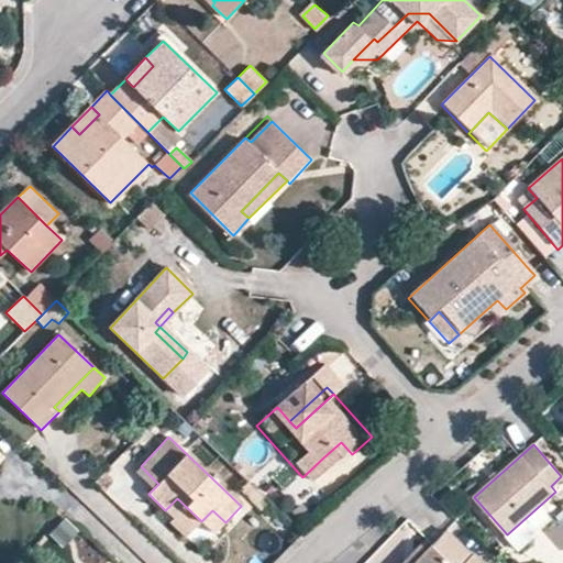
[(334,470),(323,457),(302,477),(313,488),(334,470)]
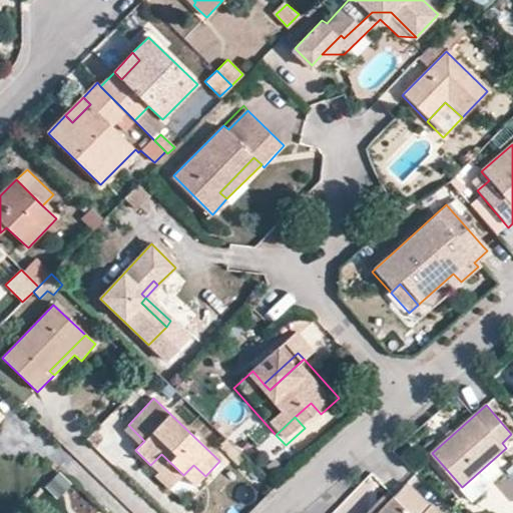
[(144,441),(128,425),(123,430),(139,446),(144,441)]
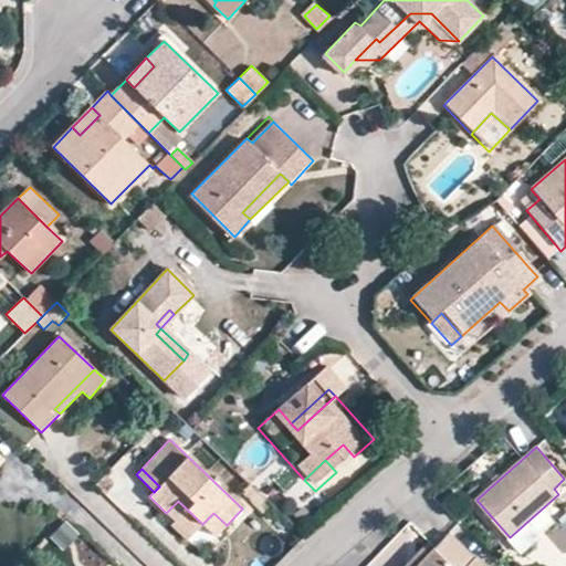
[(272,507),(249,485),(243,492),(265,513),(272,507)]
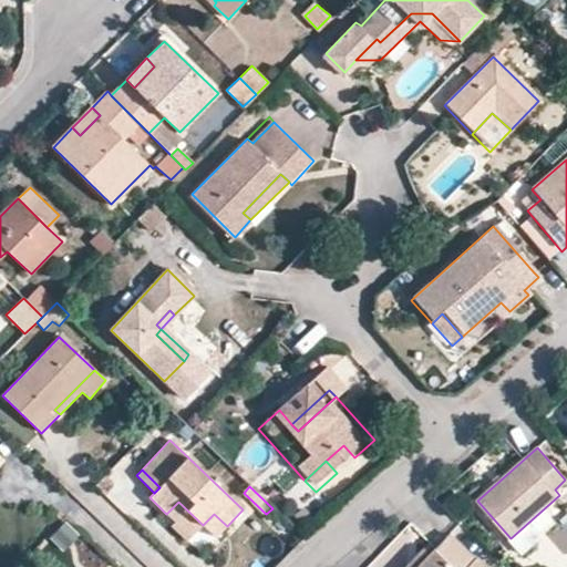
[(192,536),(203,525),(178,502),(166,514),(192,536)]
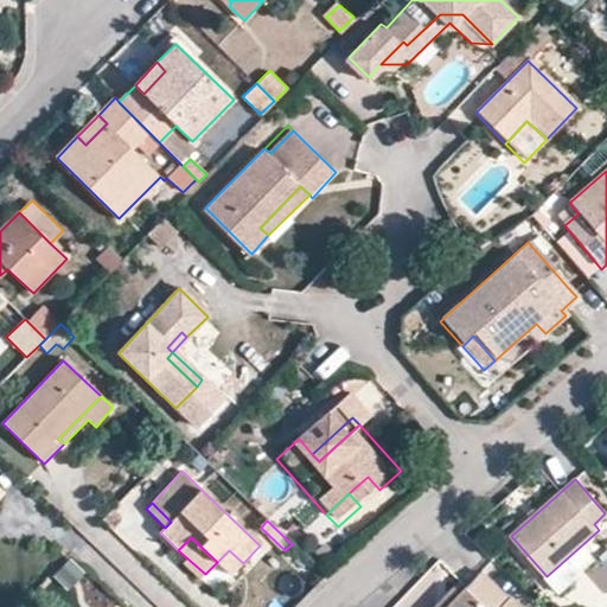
[(231,574),(243,563),(229,550),(217,562),(231,574)]
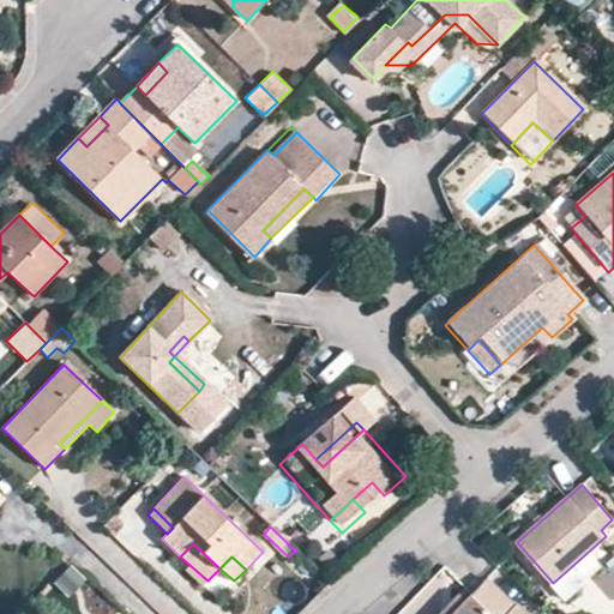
[(84,575),(70,560),(54,577),(68,591),(84,575)]
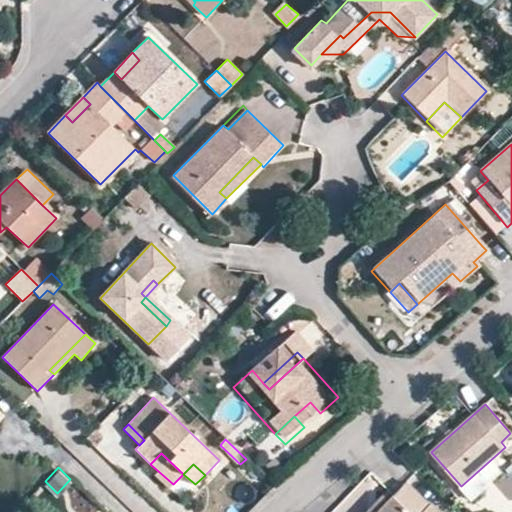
[(432,511),(404,484),(387,501),(375,511),(432,511)]
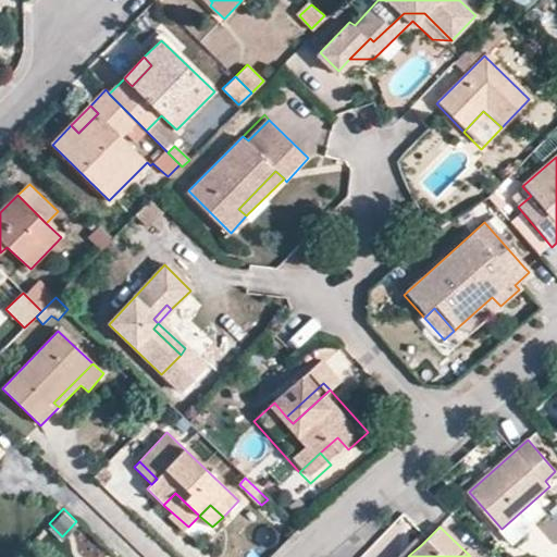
[(408,556),(421,545),(415,539),(396,556),(408,556)]
